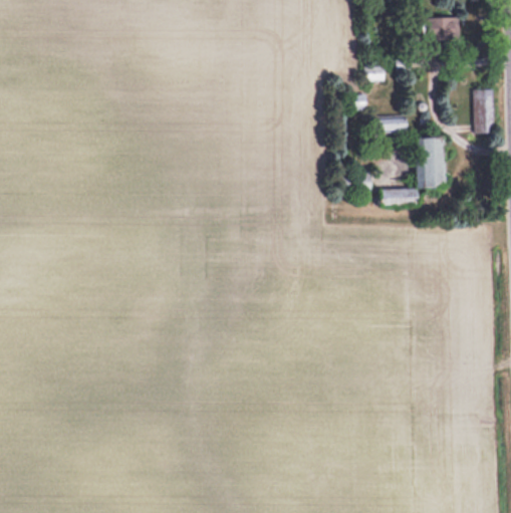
[(458,18),(429,20),(430,39),(459,38),(458,18)]
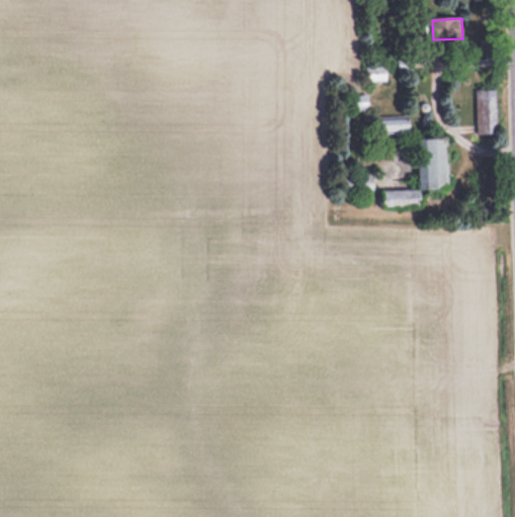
[(388,81),(388,67),(368,67),(368,81),(388,81)]
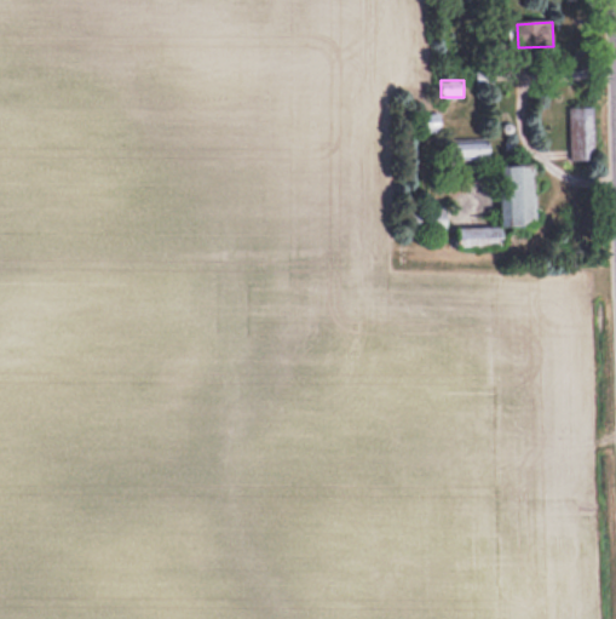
[(596,161),(596,108),(573,108),(573,161),(596,161)]
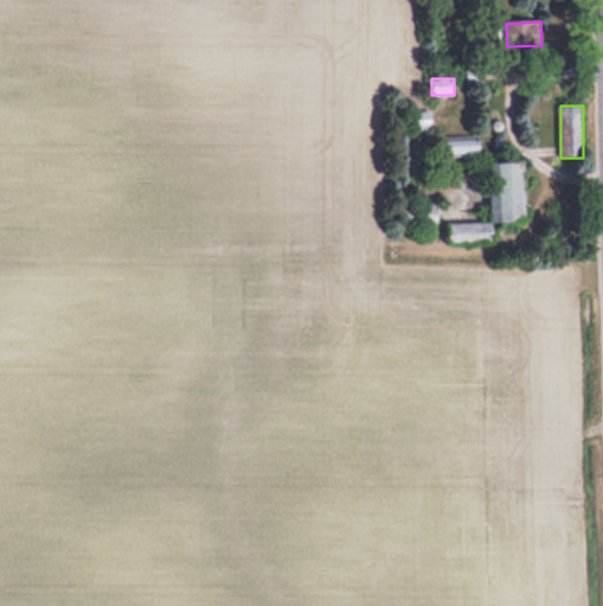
[(431,110),(414,113),(416,129),(434,127),(431,110)]
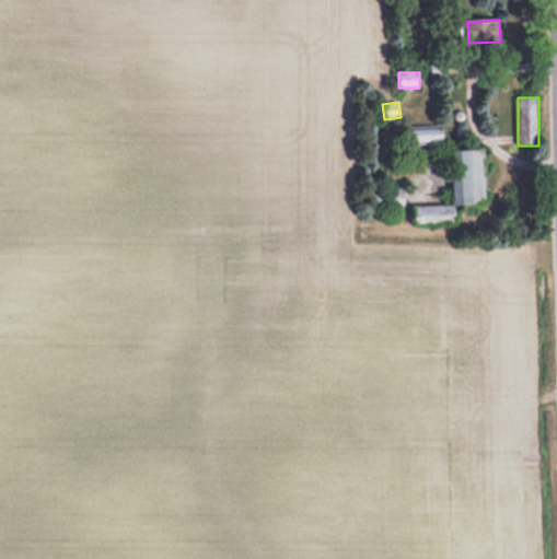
[(443,144),(443,125),(405,125),(405,144),(443,144)]
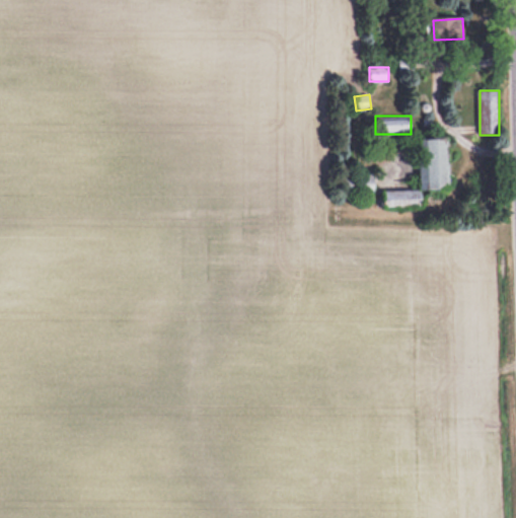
[(423,140),(424,189),(450,189),(449,140),(423,140)]
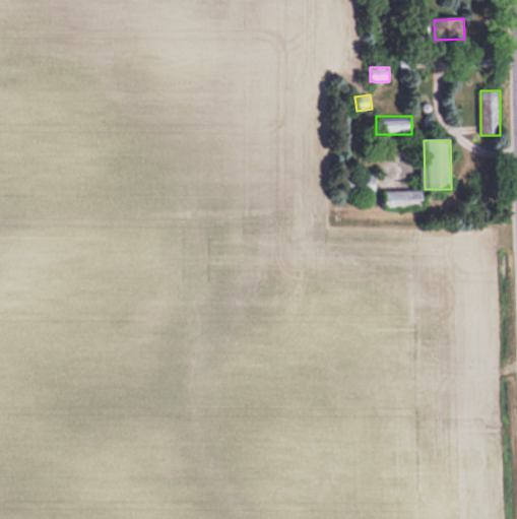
[(375,174),(343,174),(343,194),(375,194),(375,174)]
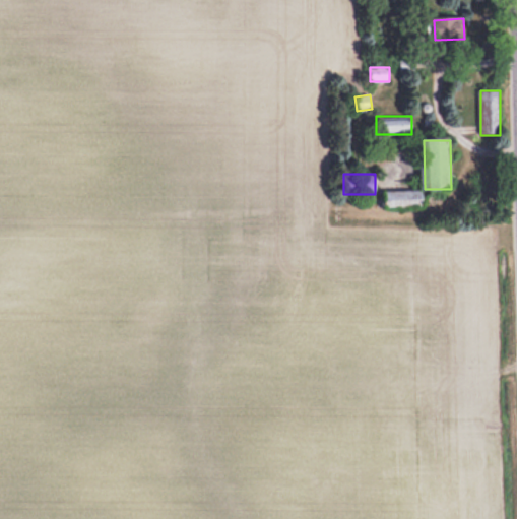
[(417,190),(385,190),(385,207),(418,207),(417,190)]
